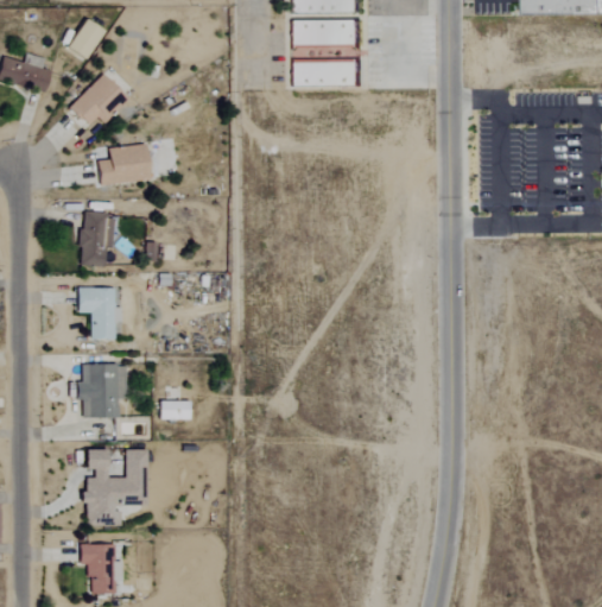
[(362,0),(362,12),(295,13),(293,0),(362,0)]
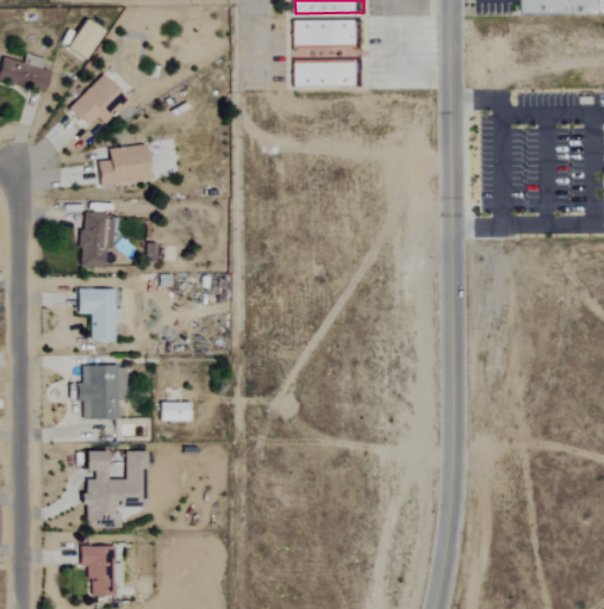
[(603,13),(530,14),(530,0),(603,0),(603,13)]
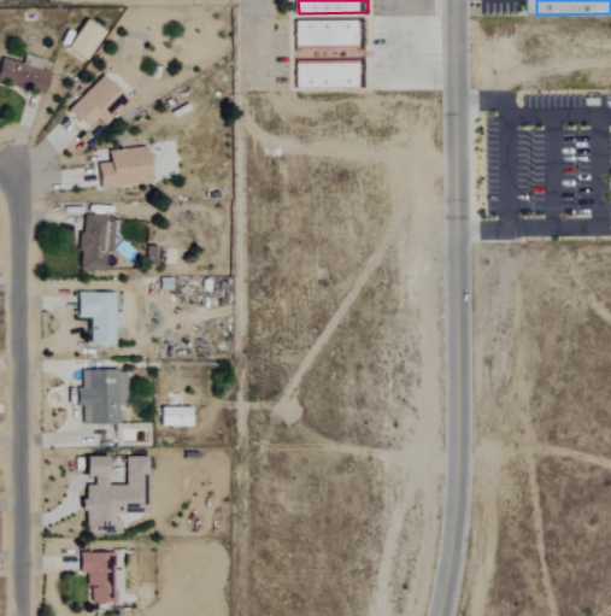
[(106,28),(87,18),(70,50),(90,59),(106,28)]
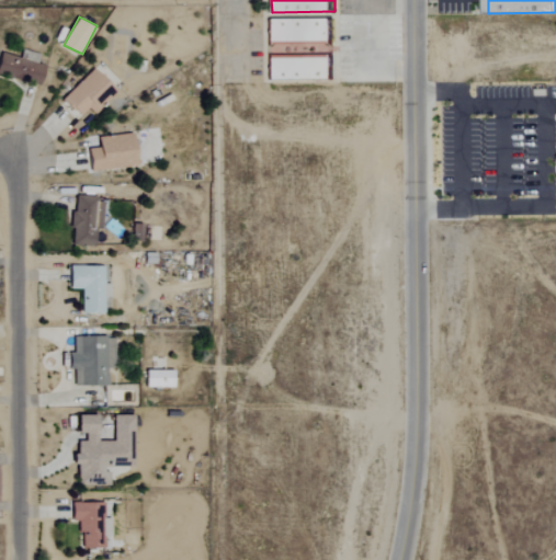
[(271,18),(335,18),(335,41),(272,41),(271,18)]
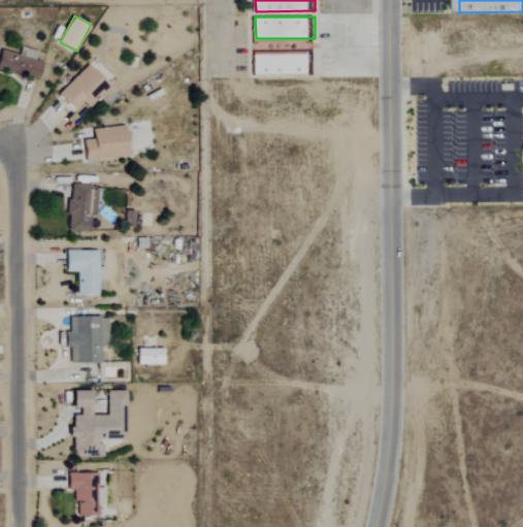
[(3,48),(0,60),(0,68),(40,79),(45,61),(37,59),(39,50),(24,45),(23,54),(3,48)]
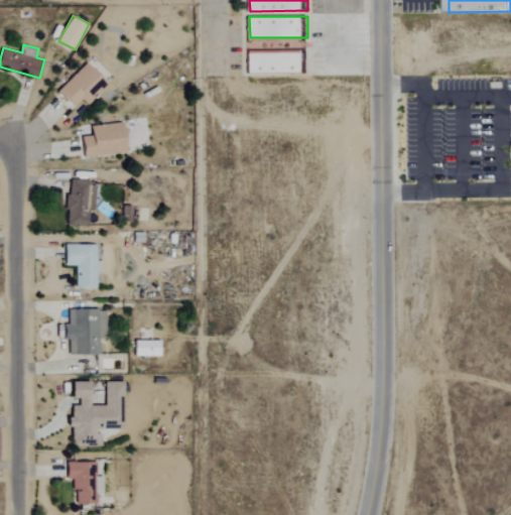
[(249,52),(308,52),(308,72),(250,72),(249,52)]
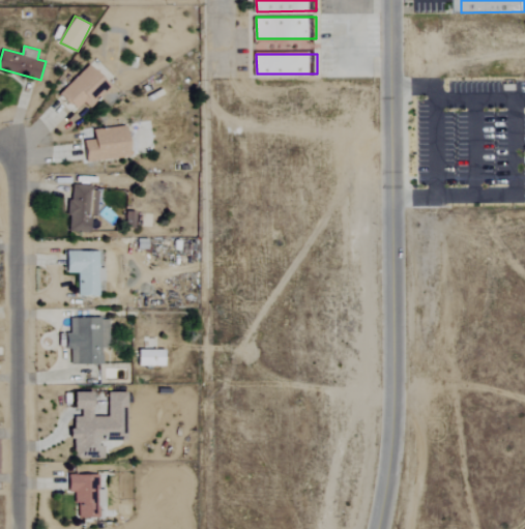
[(63,93),(80,109),(86,101),(93,108),(114,85),(90,63),(63,93)]
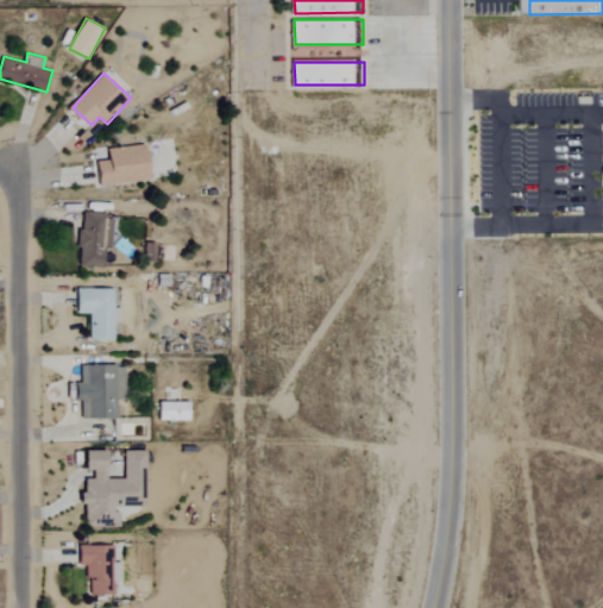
[(152,180),(149,144),(111,149),(112,160),(100,160),(102,185),(152,180)]
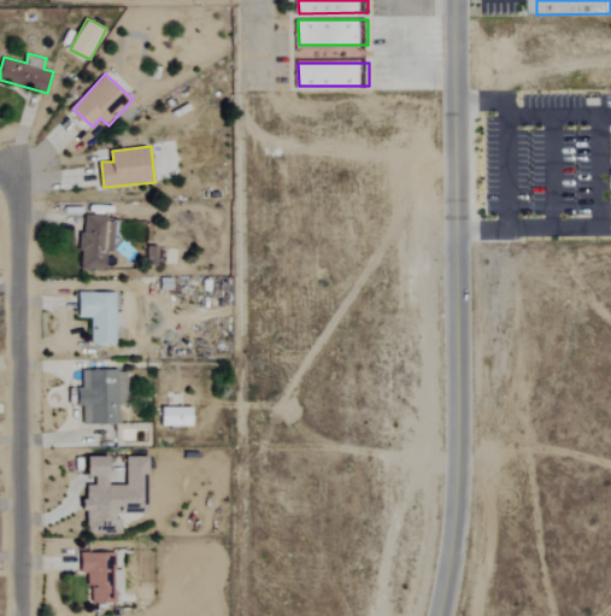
[(83,269),(107,270),(107,251),(117,251),(118,217),(86,216),(83,269)]
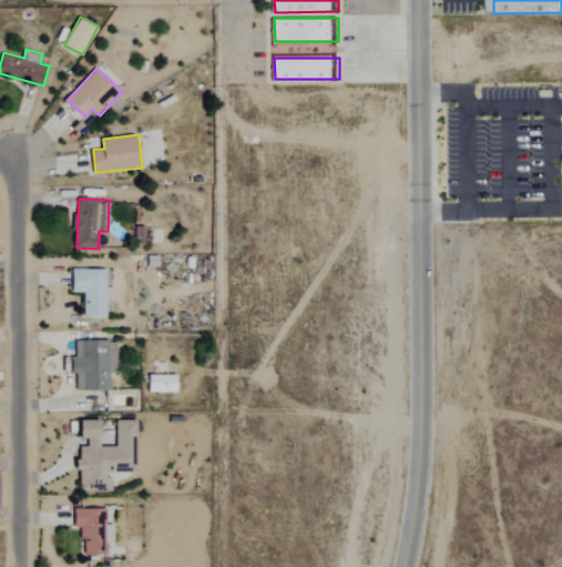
[(87,292),(87,316),(108,316),(109,300),(114,301),(114,286),(108,286),(109,269),(74,267),(74,292),(87,292)]
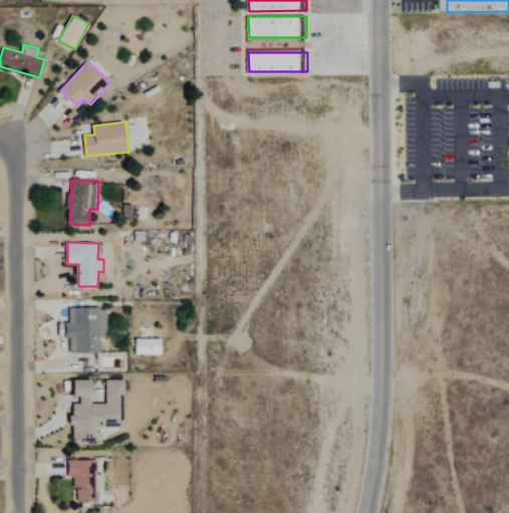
[(108,307),(70,308),(71,323),(66,323),(67,337),(71,336),(72,353),(102,352),(101,336),(108,336),(108,307)]
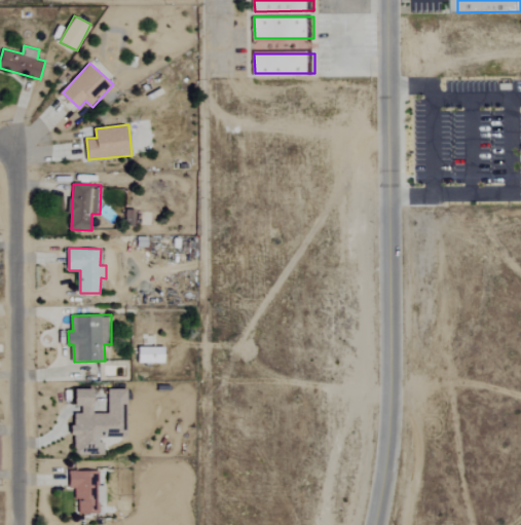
[(140,363),(165,363),(166,347),(140,347),(140,363)]
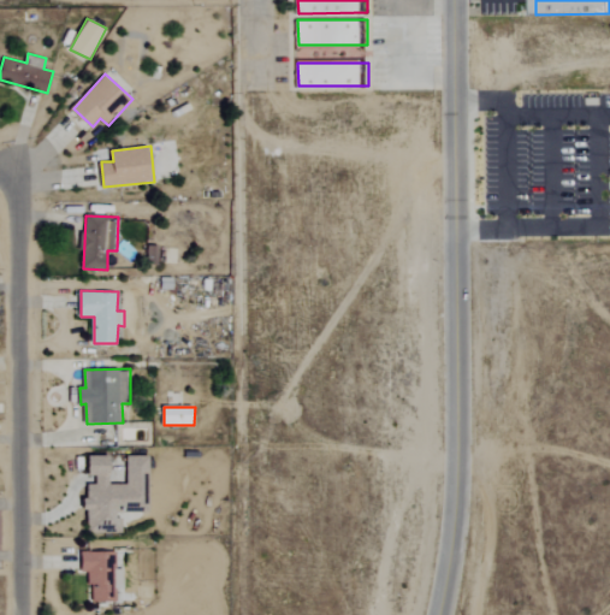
[(150,512),(150,455),(129,455),(128,484),(111,484),(111,455),(89,455),(89,474),(98,474),(98,484),(88,484),(88,532),(123,532),(123,512),(150,512)]
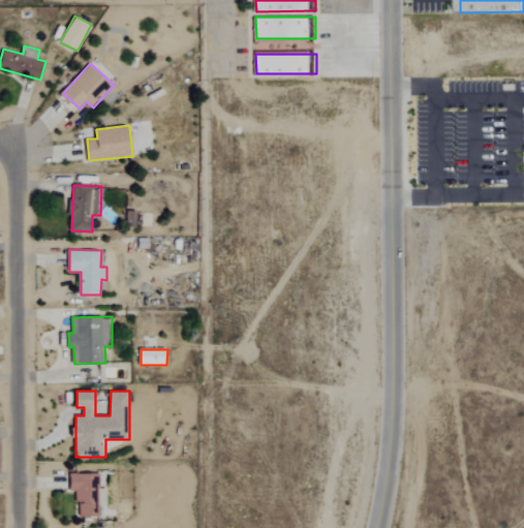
[(101,473),(71,473),(71,491),(78,491),(78,501),(81,501),(81,517),(101,516),(101,505),(108,504),(108,488),(101,488),(101,473)]
